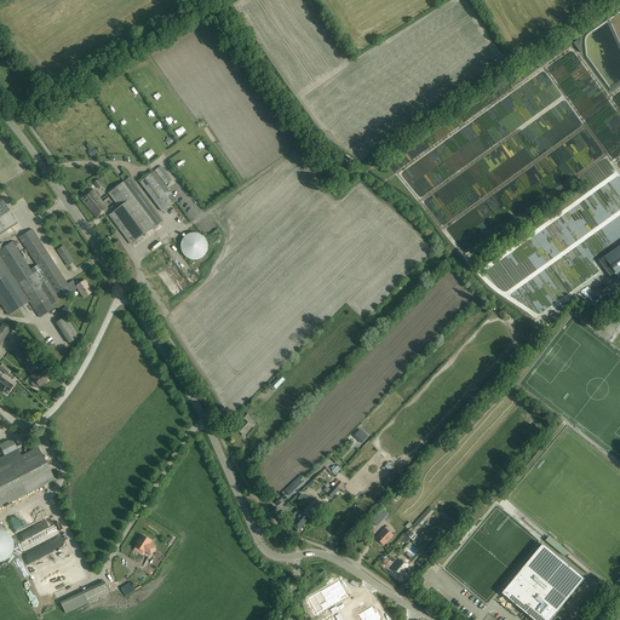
[(619,93),(614,86),(608,91),(614,97),(619,93)]
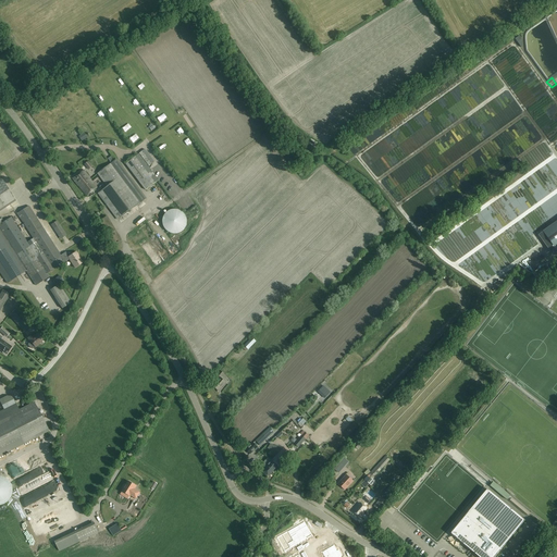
[(508,116),(510,120),(515,116),(509,110),(504,114),(507,119),(508,116)]
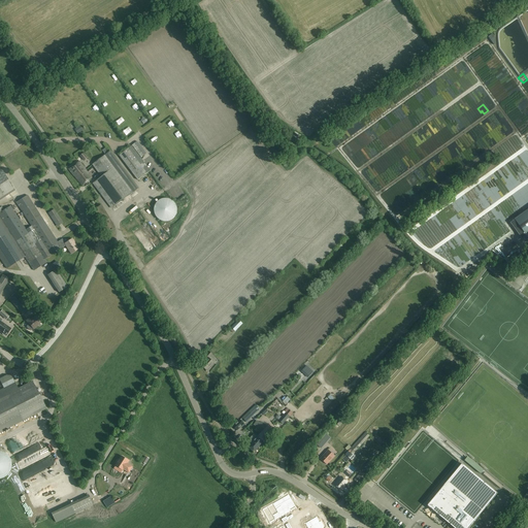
[(144,155),(135,143),(132,145),(141,158),(144,155)]
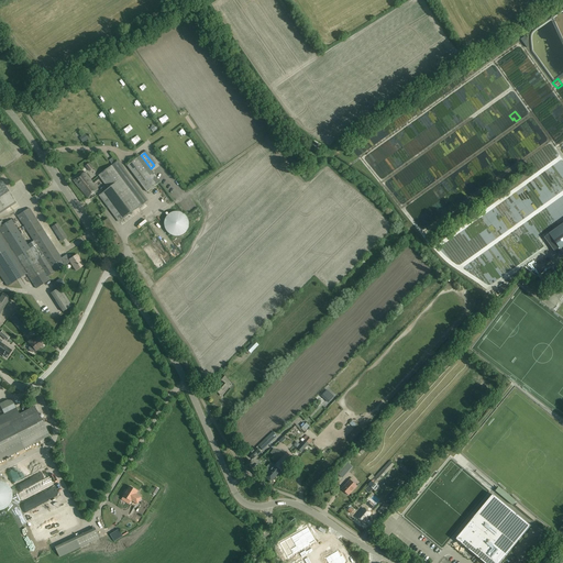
[(128,166),(147,192),(161,183),(140,156),(128,166)]
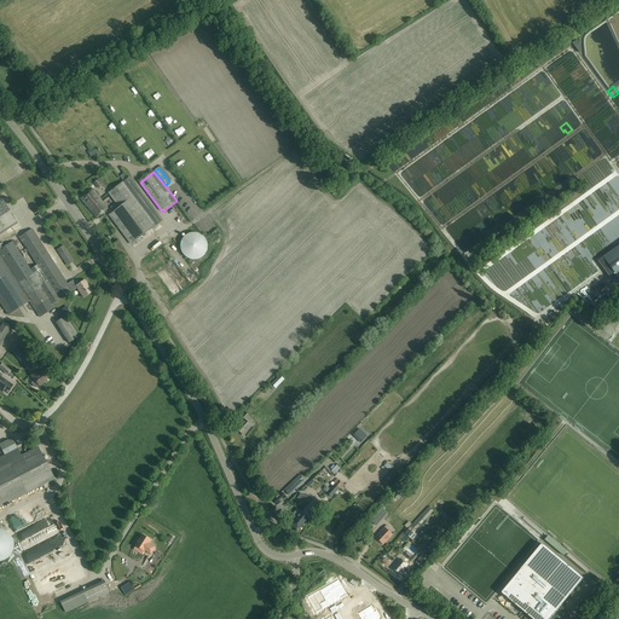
[(129,178),(123,183),(109,192),(120,207),(110,215),(132,244),(162,221),(129,178)]
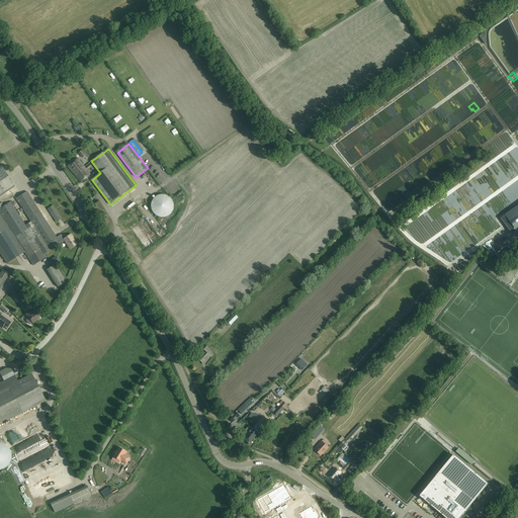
[(80,182),(90,174),(78,159),(68,166),(80,182)]
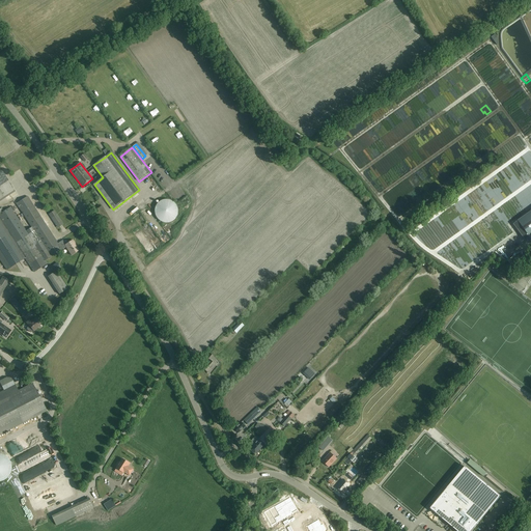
[(1,171),(0,172),(0,200),(15,191),(1,171)]
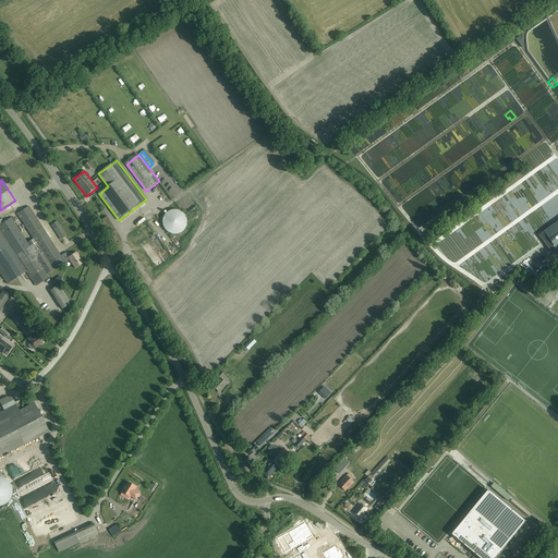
[(17,214),(33,239),(52,269),(62,263),(63,264),(69,259),(75,268),(83,264),(80,259),(81,258),(76,252),(69,257),(65,253),(61,256),(40,225),(28,206),(17,214)]
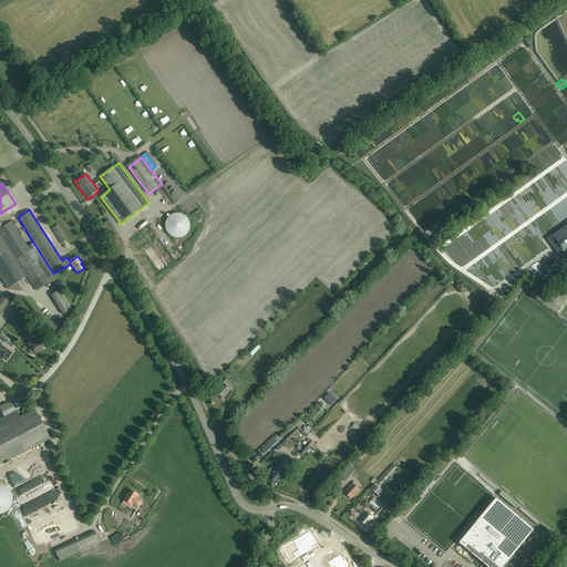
[(179,214),(178,213),(176,214),(174,214),(172,215),(169,216),(168,217),(167,219),(166,222),(166,224),(165,226),(166,228),(166,229),(167,232),(168,234),(169,235),(172,236),(174,237),(176,238),(178,238),(179,238),(182,237),(184,236),(186,235),(187,234),(188,232),(189,229),(191,228),(191,226),(191,224),(189,222),(188,219),(187,217),(186,216),(184,215),(182,214),(179,214)]
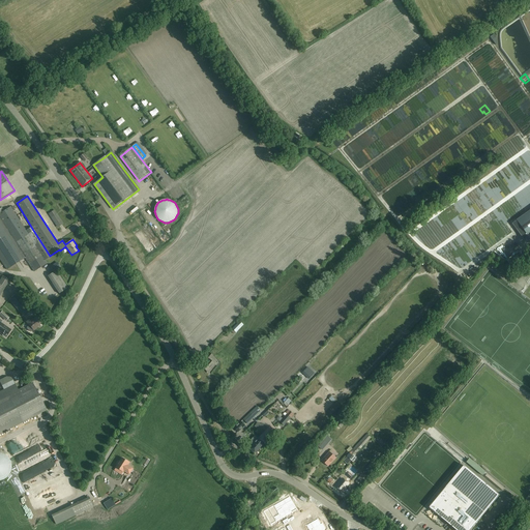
[(26,230),(10,207),(3,211),(1,208),(0,208),(0,260),(6,269),(25,258),(34,272),(47,264),(45,260),(51,257),(50,256),(31,227),(26,230)]
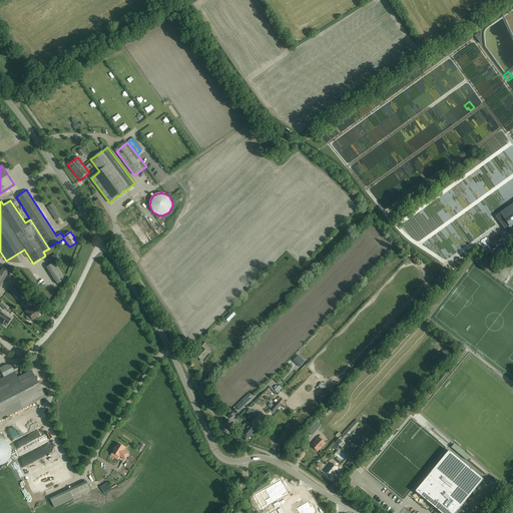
[(512,225),(512,203),(500,213),(510,227),(512,225)]
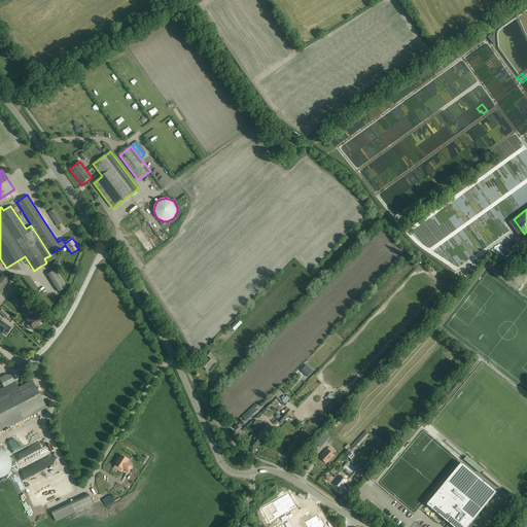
[(58,225),(62,223),(56,213),(51,215),(58,225)]
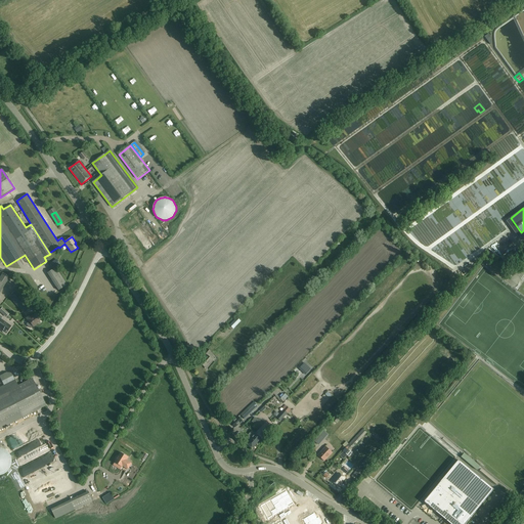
[(142,217),(136,220),(153,247),(160,243),(159,242),(166,236),(154,217),(145,221),(142,217)]
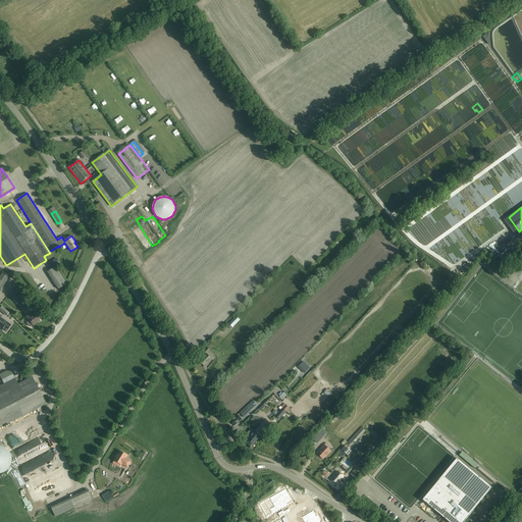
[(58,290),(66,283),(55,266),(47,272),(58,290)]
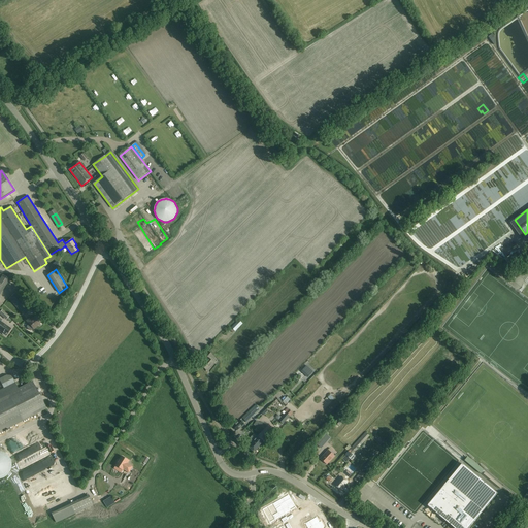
[(0,295),(9,279),(3,275),(0,279),(0,295)]
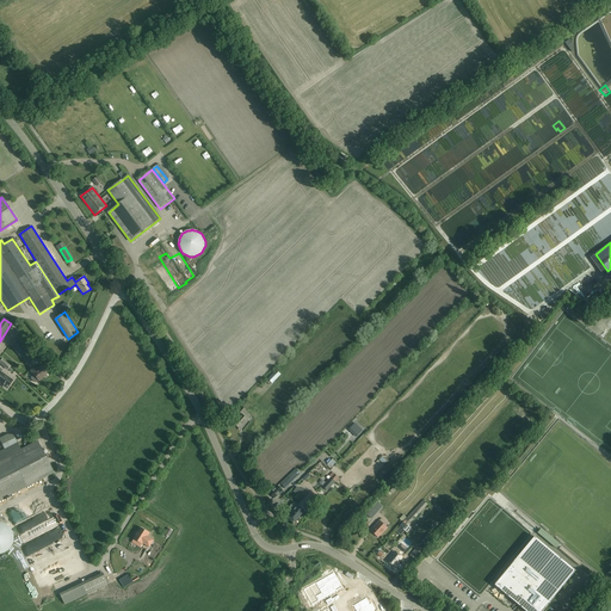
[(11,346),(26,364),(36,356),(20,338),(11,346)]
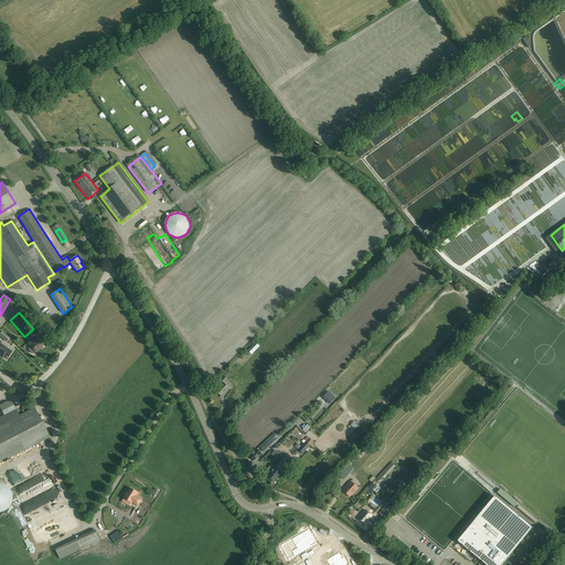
[(10,339),(7,337),(2,332),(0,333),(0,336),(7,342),(10,339)]
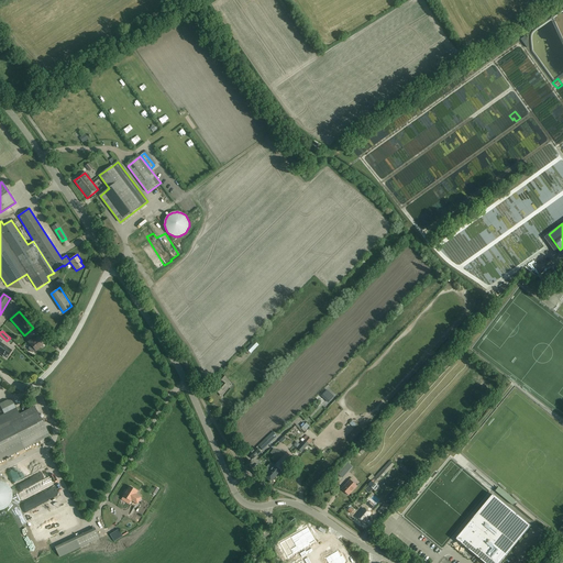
[(45,343),(39,335),(35,339),(33,337),(28,342),(31,345),(29,348),(29,349),(32,352),(33,352),(35,351),(45,343)]
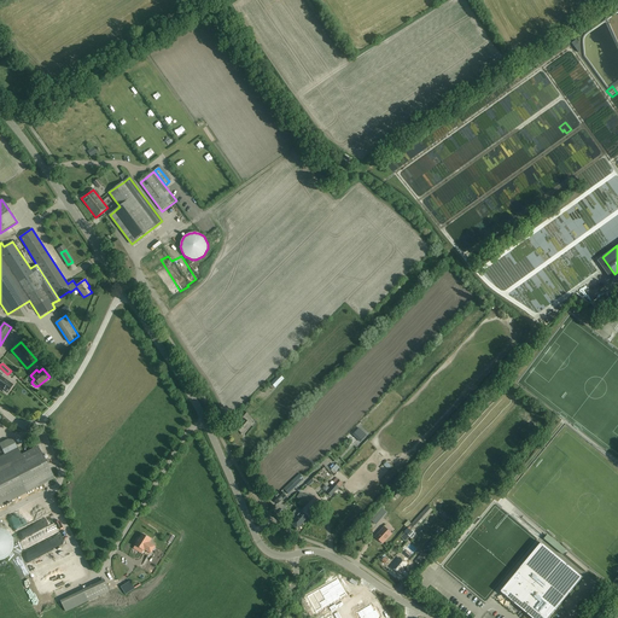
[(270,383),(275,388),(284,379),(279,374),(270,383)]
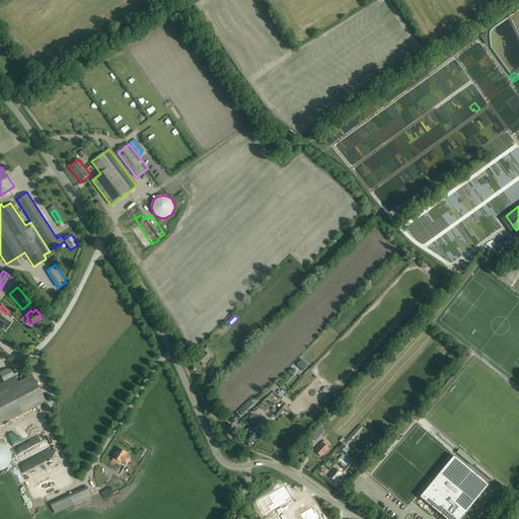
[(0,325),(2,327),(2,328),(4,330),(5,329),(6,330),(10,323),(1,316),(0,316),(0,325)]
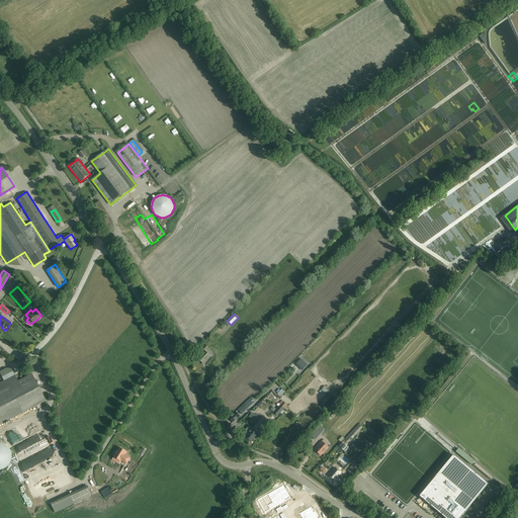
[(205,351),(204,351),(197,359),(203,363),(210,355),(205,351)]
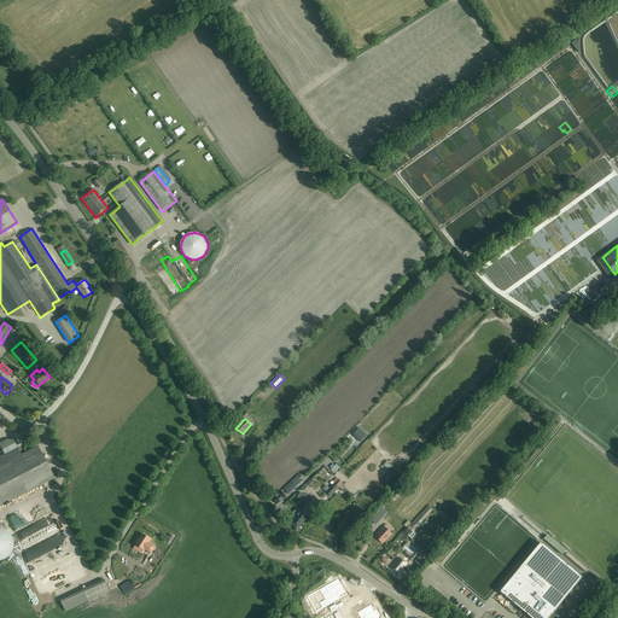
[(360,442),(363,438),(356,432),(353,436),(360,442)]
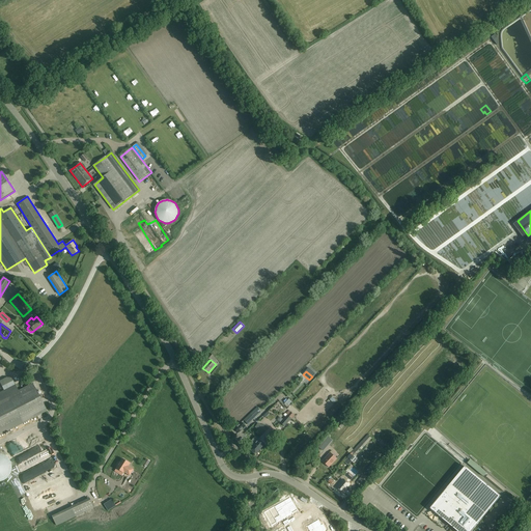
[(9,374),(0,379),(0,383),(4,391),(15,385),(9,374)]
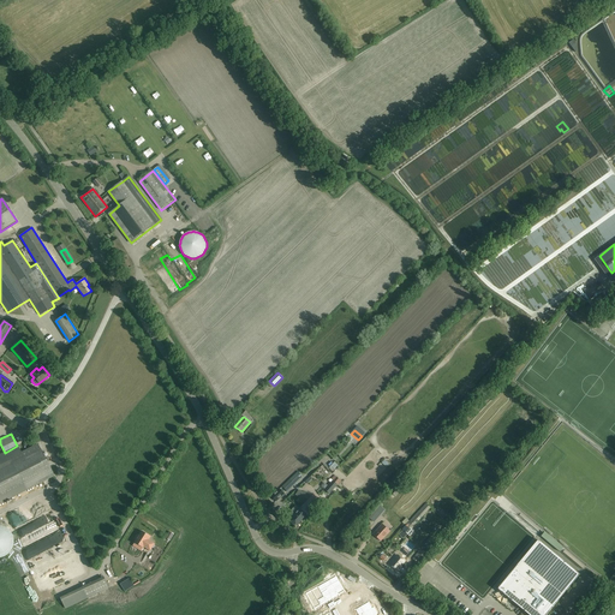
[(0,502),(46,481),(53,476),(37,445),(0,464),(0,502)]
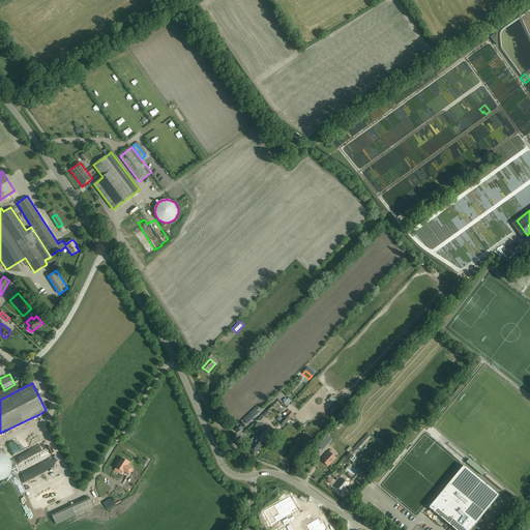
[(330,405),(335,400),(331,396),(326,402),(330,405)]
